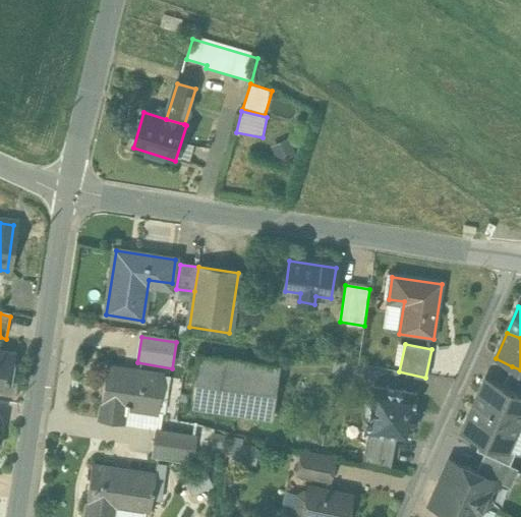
[(12,354),(0,352),(0,382),(7,384),(12,354)]
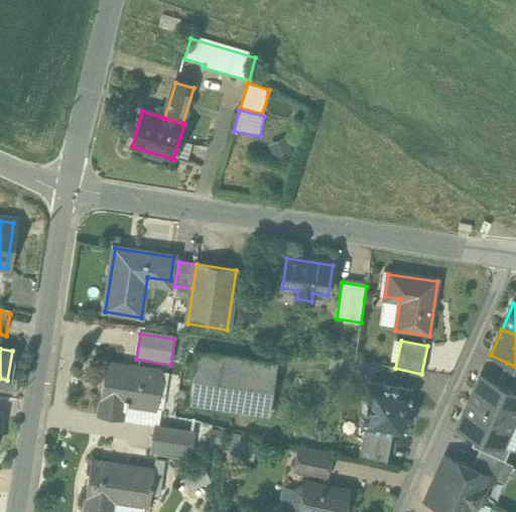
[(277,364),(197,352),(188,404),(270,415),(277,364)]
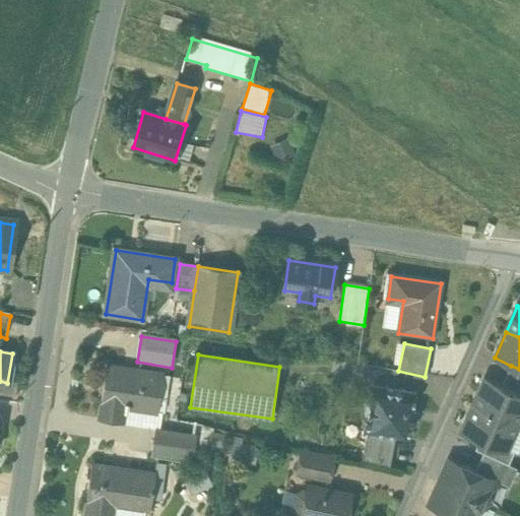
[(519,369),(511,366),(506,377),(519,382),(519,369)]
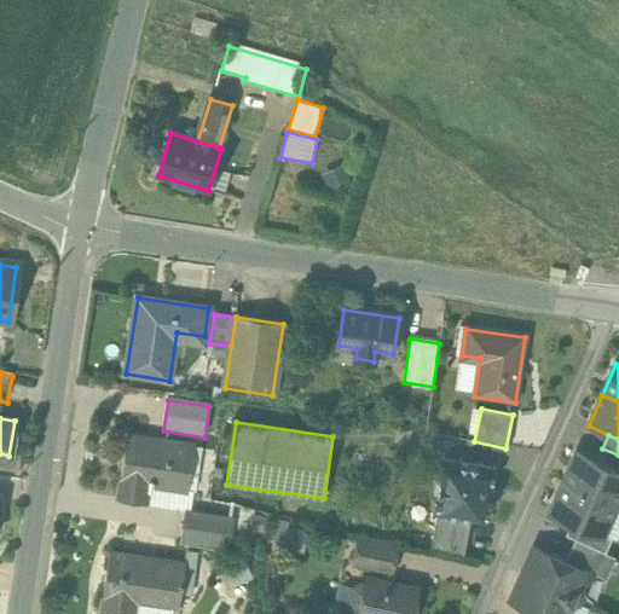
[(195,449),(127,439),(117,502),(146,507),(149,490),(152,491),(152,487),(187,493),(195,449)]
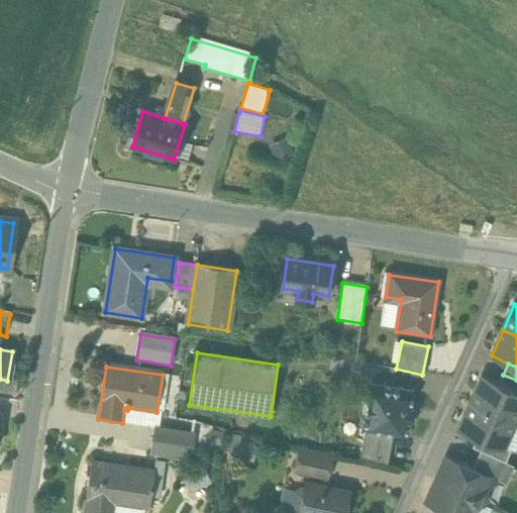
[(516,380),(503,375),(498,386),(516,393),(516,380)]
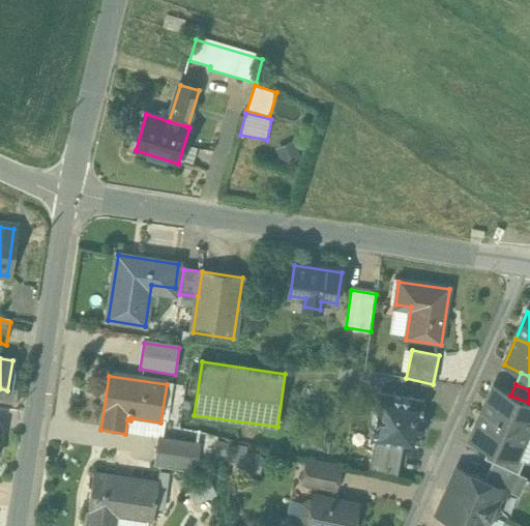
[(529,403),(510,396),(494,387),(481,414),(527,434),(529,427),(529,403)]
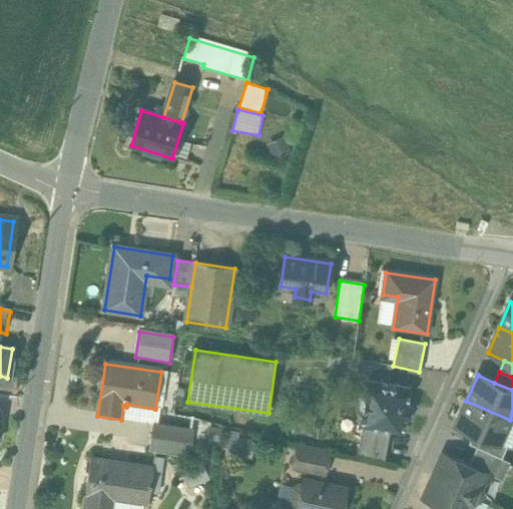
[(410,392),(368,384),(366,396),(364,397),(362,399),(361,401),(359,404),(359,406),(360,410),(361,412),(361,414),(362,416),(360,427),(362,427),(390,432),(403,434),(405,420),(407,421),(410,406),(408,406),(410,392)]
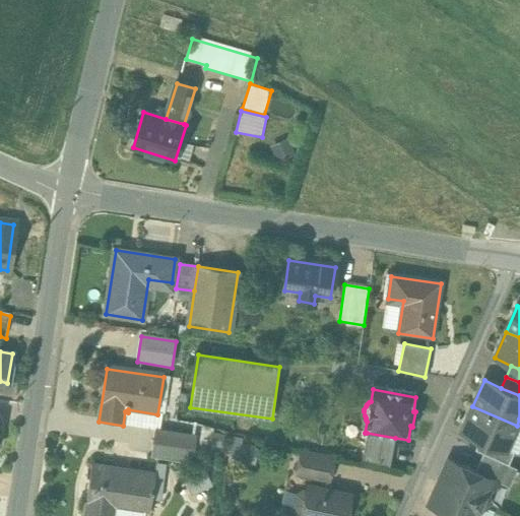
[(517,426),(472,406),(461,433),(479,441),(506,452),(507,451),(517,426)]
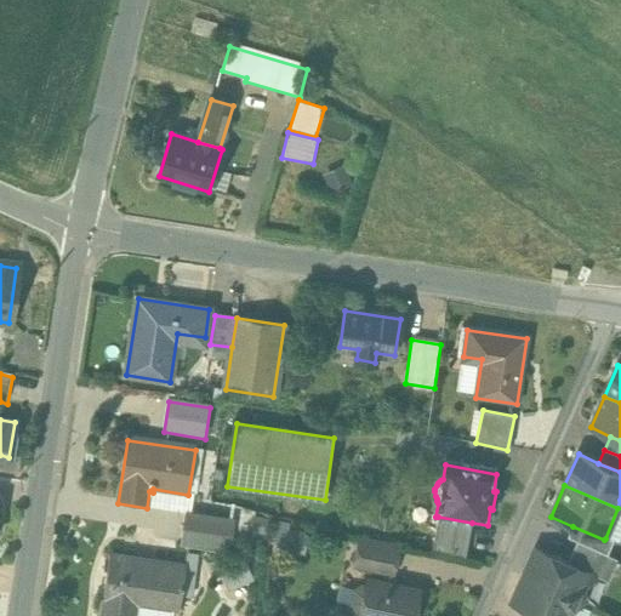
[(217,519),(186,514),(183,531),(215,536),(217,519)]
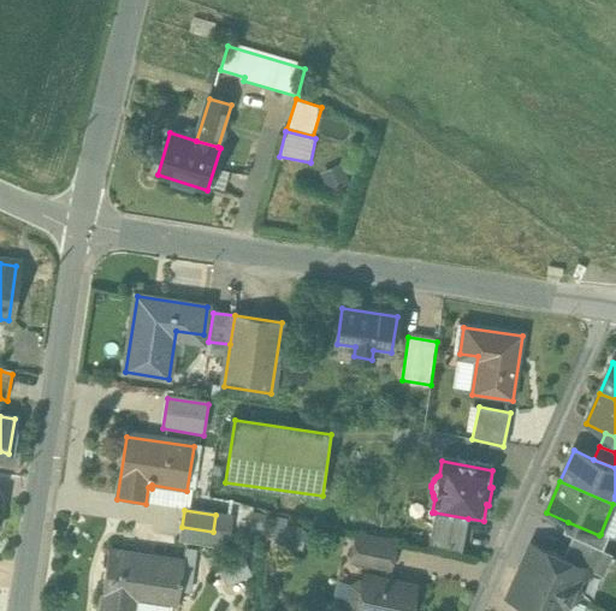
[(468,518),(434,512),(428,549),(462,555),(468,518)]
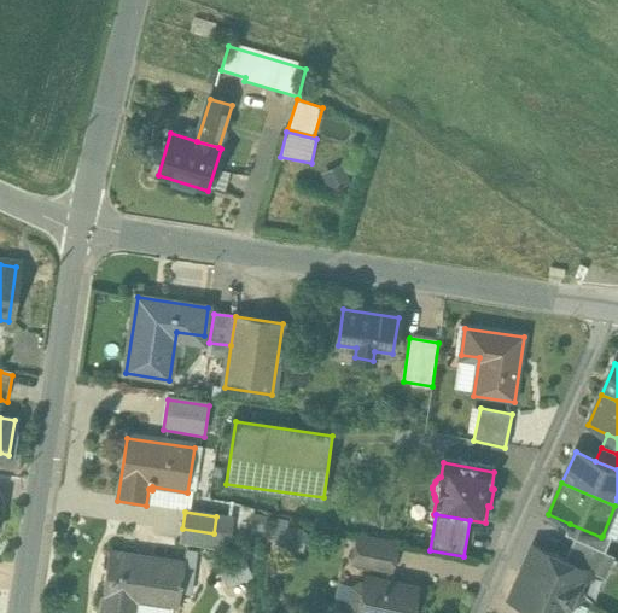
[(601,537),(570,524),(565,536),(604,554),(611,539),(602,536),(601,537)]
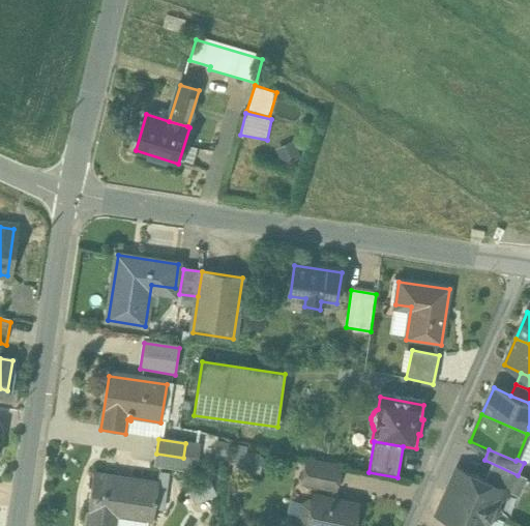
[(183,458),(156,454),(154,467),(181,471),(183,458)]
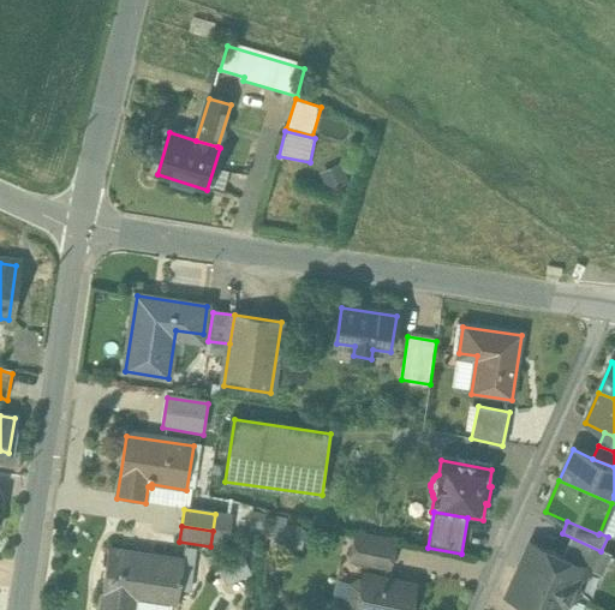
[(395,543),(357,534),(352,563),(389,570),(395,543)]
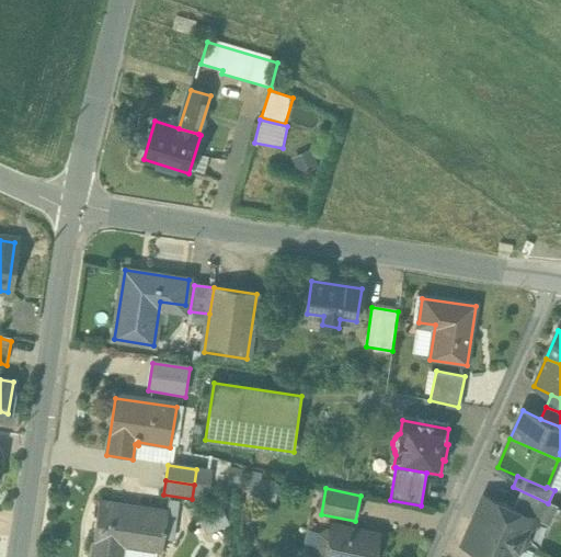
[(531,519),(483,498),(473,522),(522,543),(531,519)]
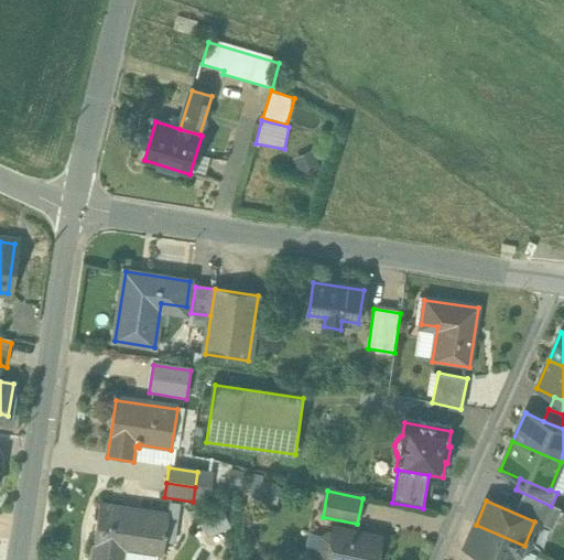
[(170,517),(100,506),(93,559),(125,559),(126,550),(164,556),(170,517)]
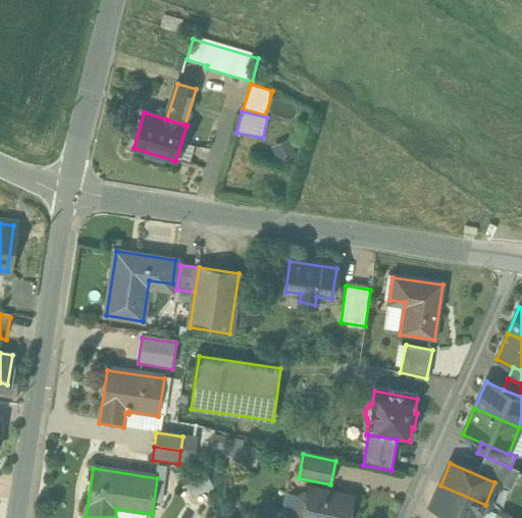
[(479,517),(485,505),(440,485),(430,508),(452,517),(479,517)]
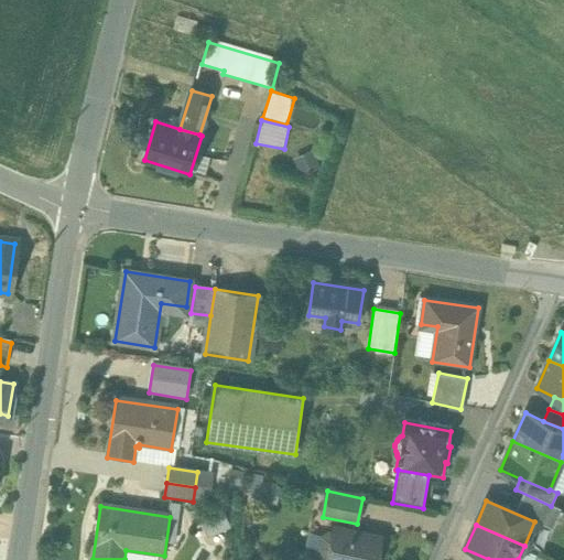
[(376,559),(380,539),(334,529),(333,537),(331,536),(324,540),(322,551),(326,557),(328,557),(328,559),(376,559)]
